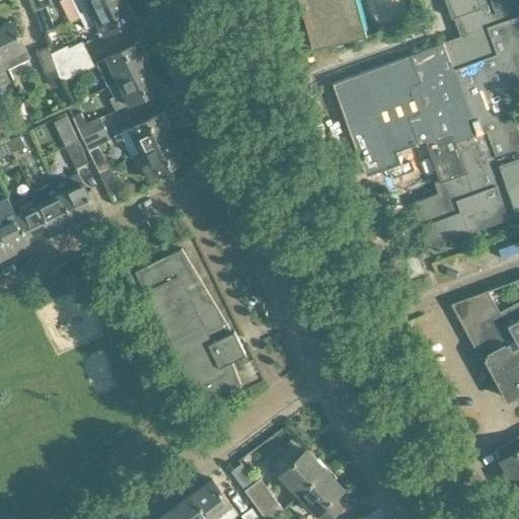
[(71,0),(74,5),(80,17),(114,0),(71,0)]
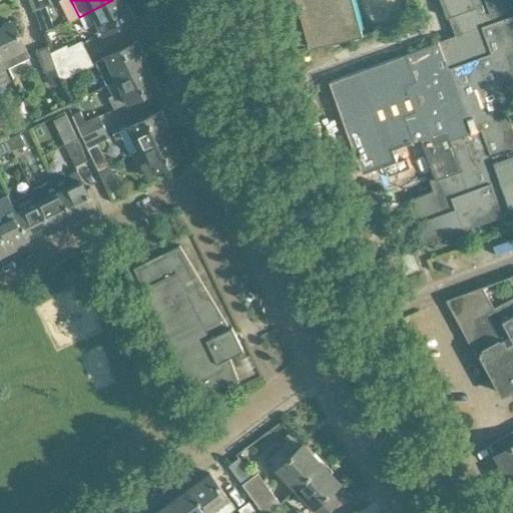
[(125,0),(112,0),(79,17),(84,28),(92,24),(98,36),(134,18),(125,0)]
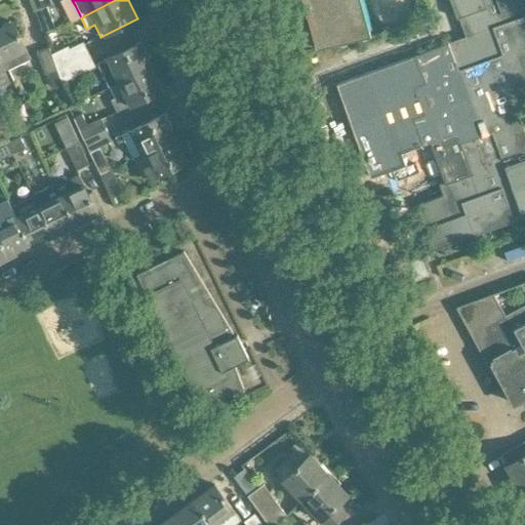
[(303,0),(316,48),(370,34),(360,0),(303,0)]
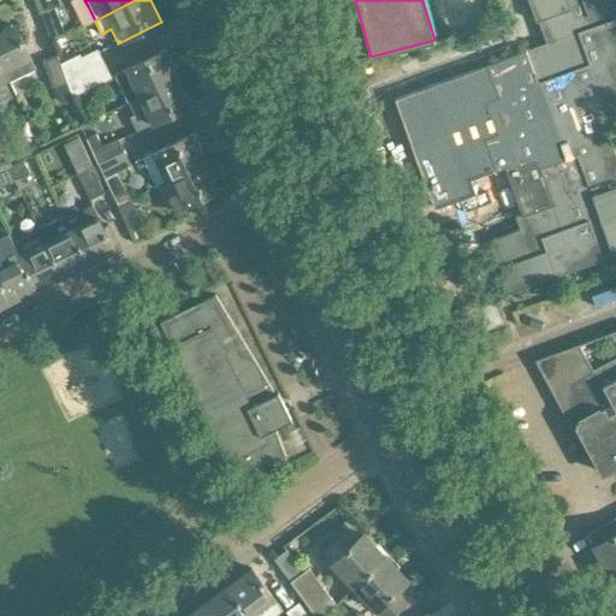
[(546,42),(509,57),(486,65),(498,96),(485,101),(497,132),(484,137),(496,171),(505,167),(522,213),(515,215),(521,229),(490,240),(496,258),(507,254),(510,264),(499,267),(509,292),(570,271),(569,267),(599,256),(600,259),(602,259),(600,255),(612,252),(614,255),(615,254),(614,250),(615,249),(615,178),(615,176),(615,155),(608,131),(615,128),(615,95),(615,92),(615,90),(615,55),(615,17),(612,19),(609,9),(615,5),(615,0),(528,0),(537,22),(539,21),(546,42)]
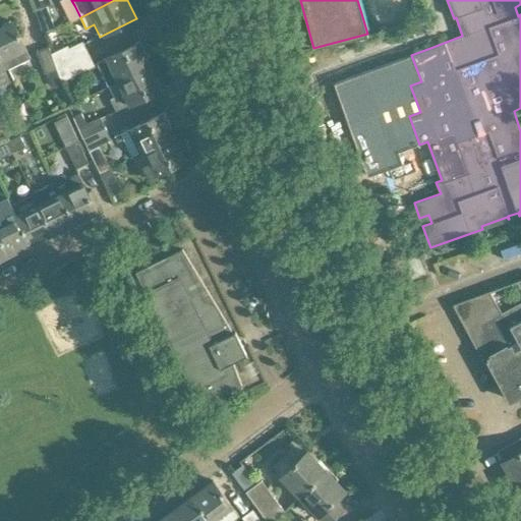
[(35,9),(42,32),(54,27),(46,5),(35,9)]
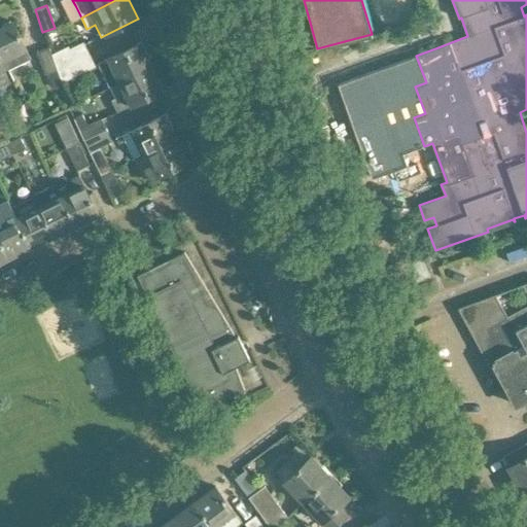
[(3,28),(0,29),(0,55),(7,69),(30,58),(12,22),(2,27),(3,28)]
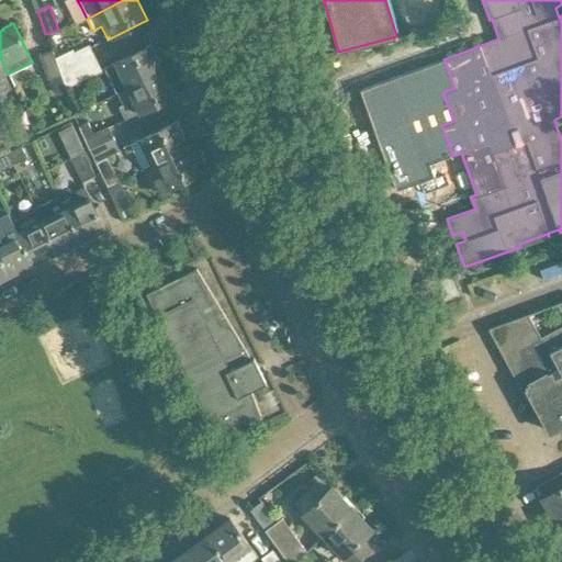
[(149,45),(104,67),(116,92),(163,70),(149,45)]
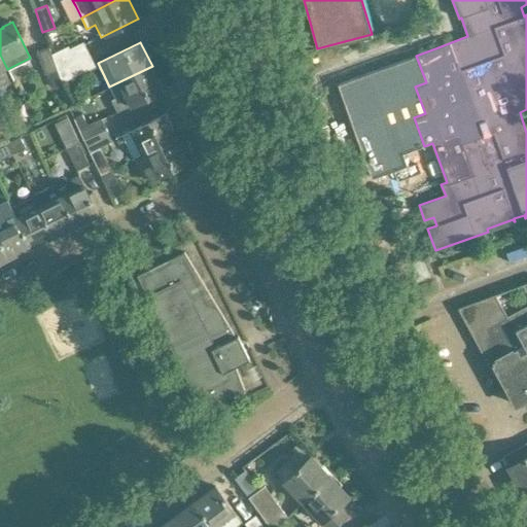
[(54,59),(57,69),(58,70),(84,58),(79,46),(54,59)]
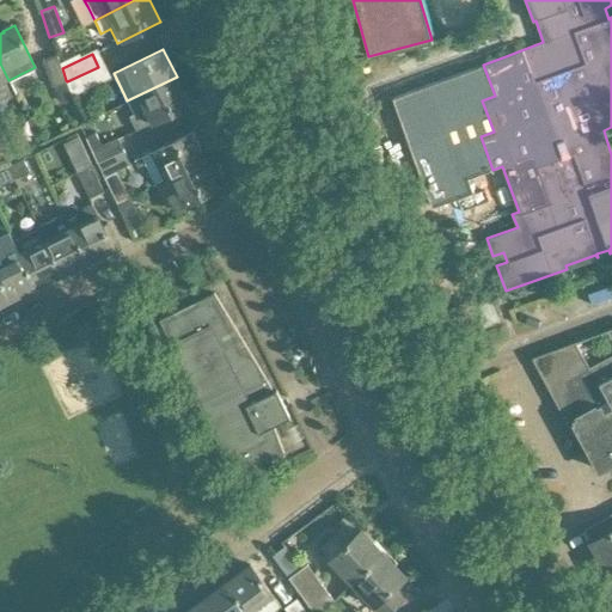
[(42,60),(51,86),(66,80),(62,68),(56,55),(42,60)]
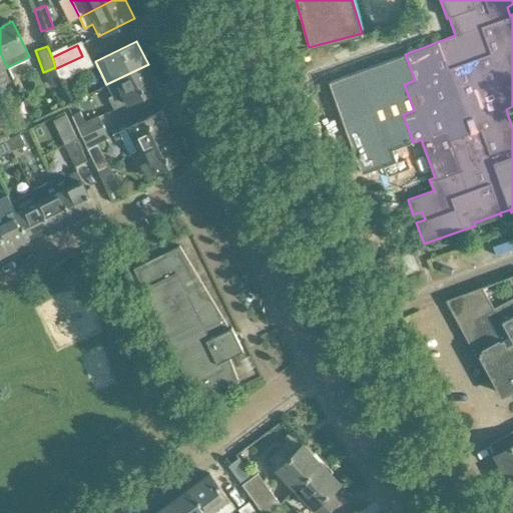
[(82,56),(56,68),(60,80),(87,67),(82,56)]
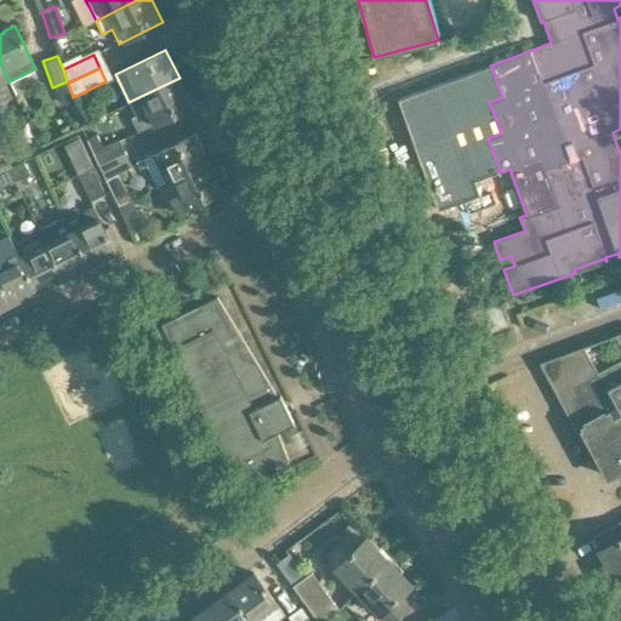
[(180,78),(129,102),(135,114),(130,117),(138,132),(193,106),(180,78)]
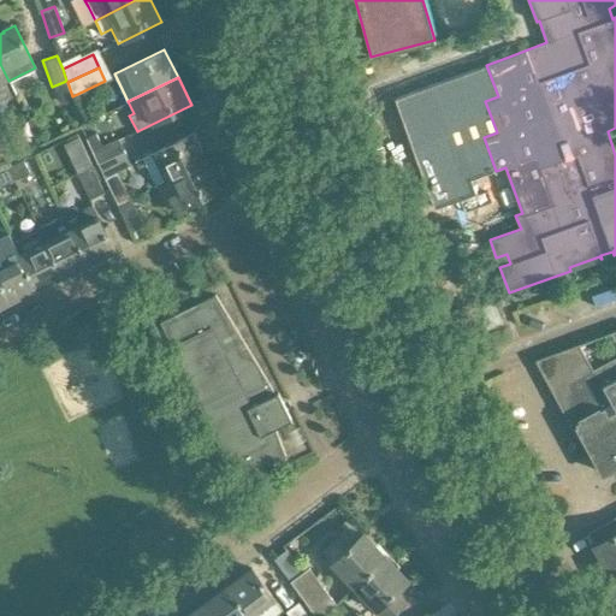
[(448,101),(442,86),(419,95),(426,111),(448,101)]
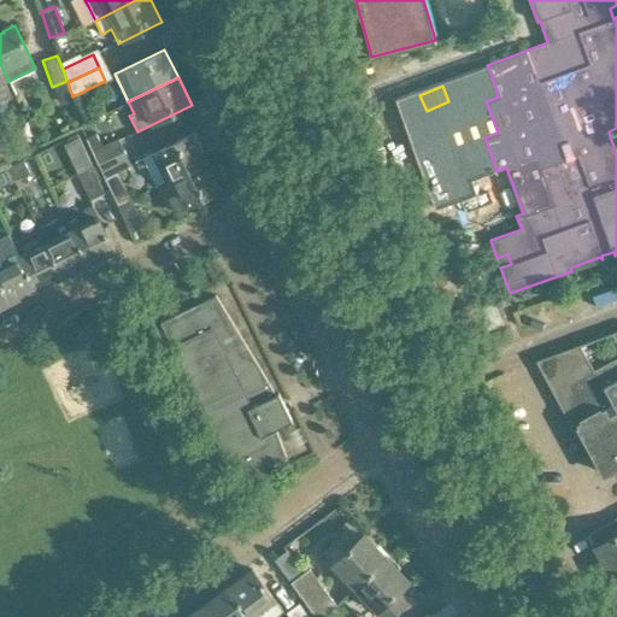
[(86,137),(99,165),(125,153),(118,139),(103,147),(95,133),(86,137)]
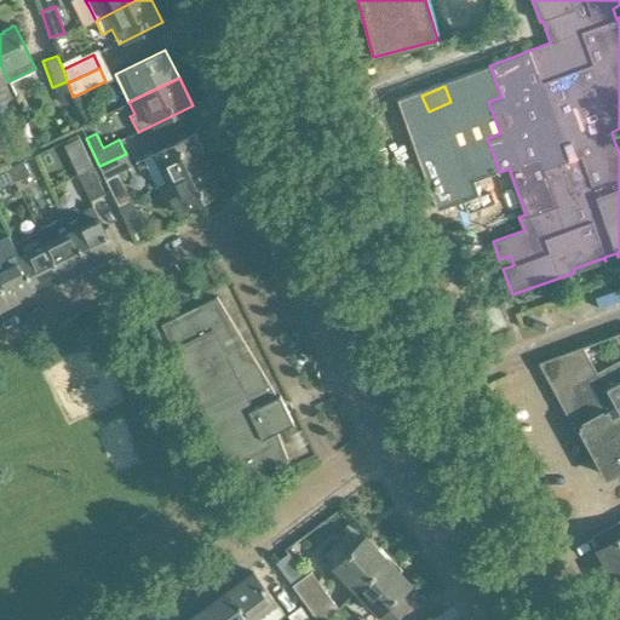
[(195,133),(151,155),(144,160),(156,187),(165,183),(208,161),(195,133)]
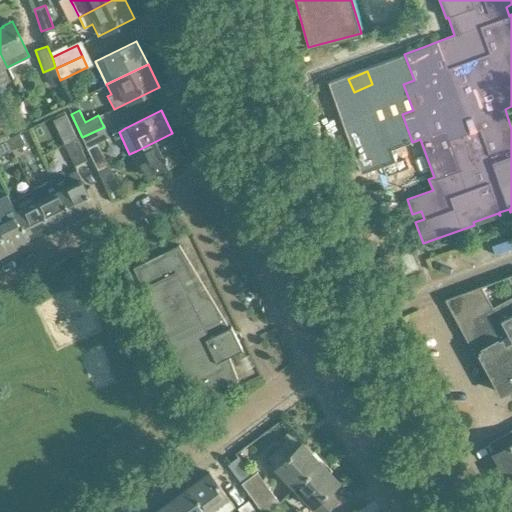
[(104,127),(82,137),(87,148),(109,137),(104,127)]
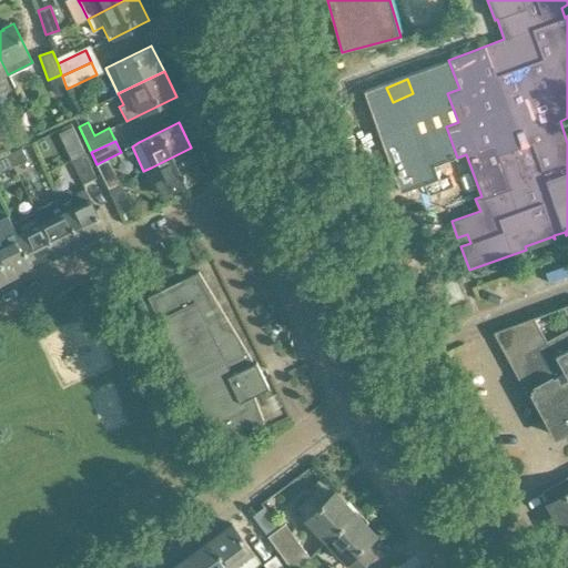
[(21,148),(8,154),(13,165),(27,159),(21,148)]
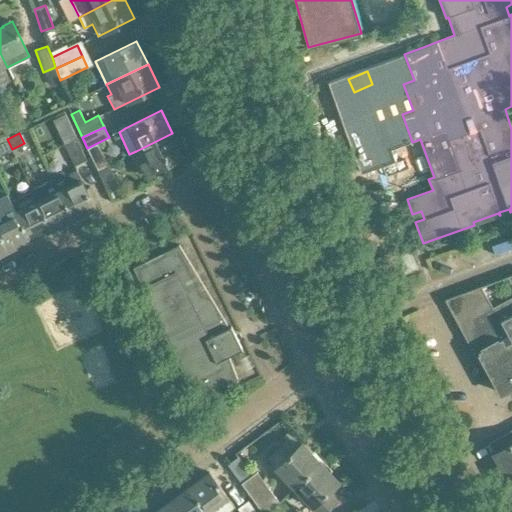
[(172,133),(136,151),(147,174),(183,156),(172,133)]
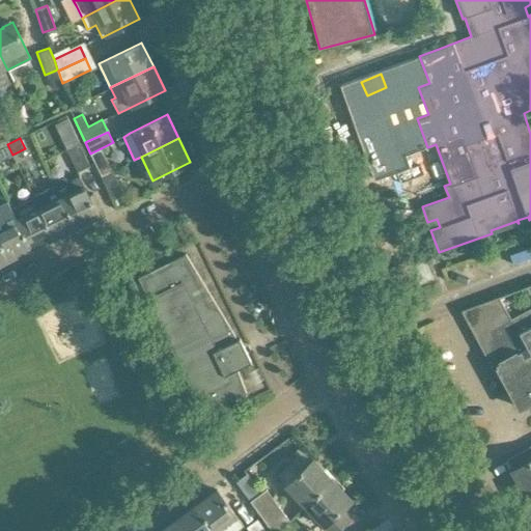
[(70,150),(67,150),(77,171),(89,166),(79,143),(68,148),(70,150)]
